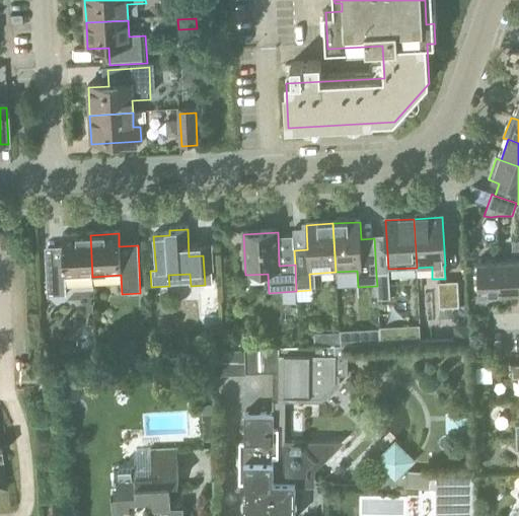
[(64,278),(92,277),(90,235),(62,236),(63,249),(44,250),(46,297),(65,296),(64,278)]
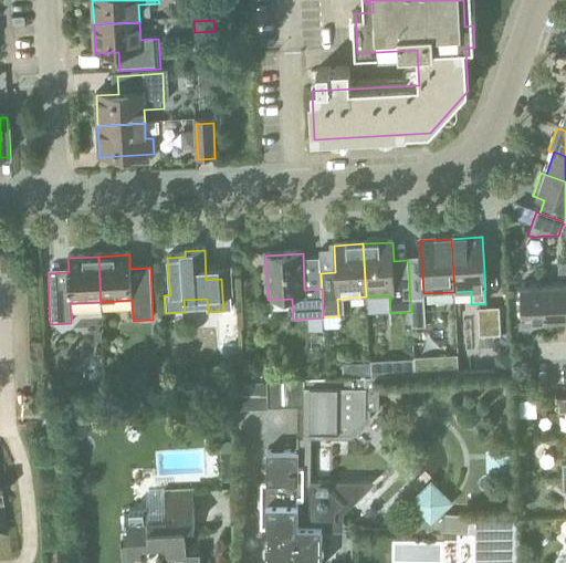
[(547,321),(565,320),(565,285),(545,287),(547,321)]
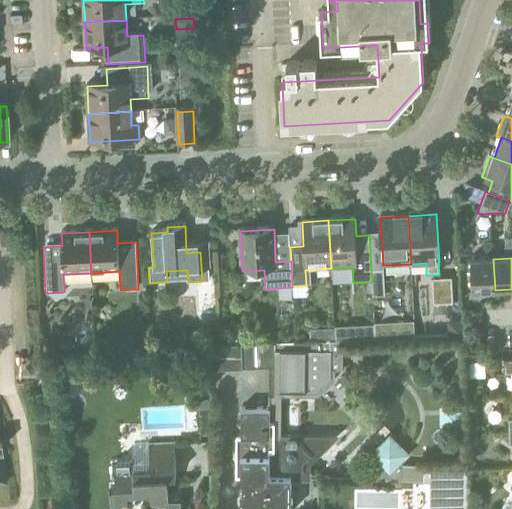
[(495,295),(495,290),(493,259),(471,260),(473,296),(495,295)]
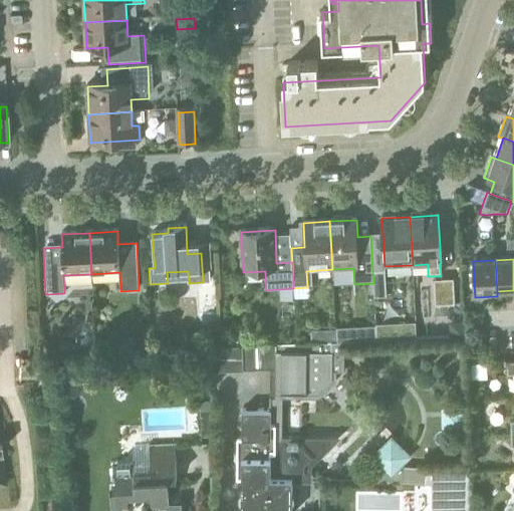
[(372,273),(373,283),(374,300),(387,299),(384,272),(372,273)]
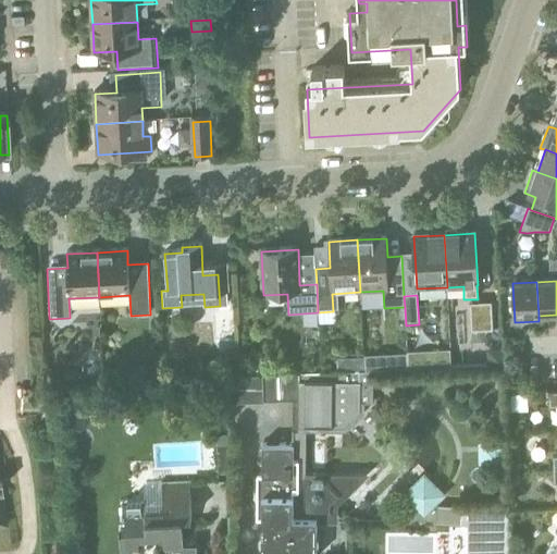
[(470,307),(471,334),(492,333),(491,306),(470,307)]
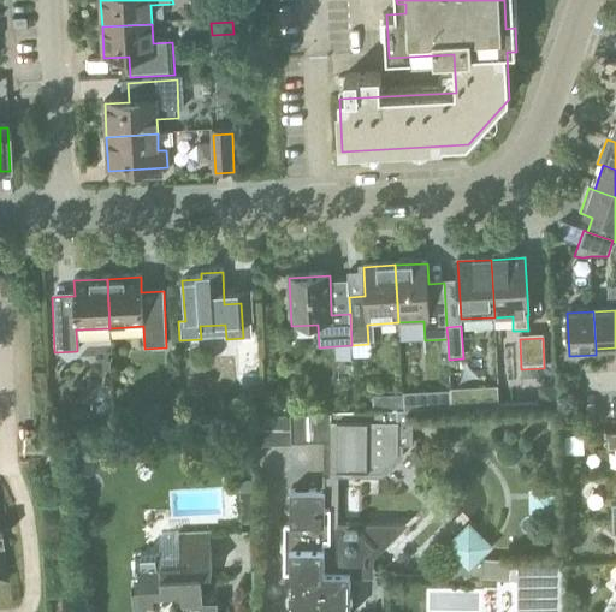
[(545,388),(539,394),(540,406),(557,406),(556,387),(545,388)]
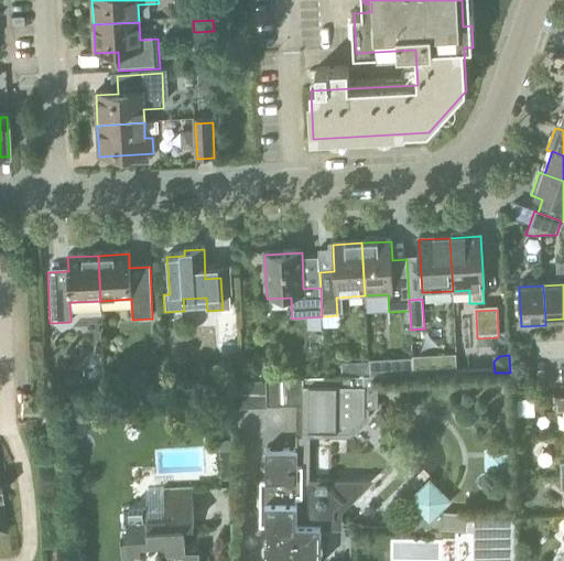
[(427,357),(412,358),(412,360),(413,376),(429,375),(427,357)]
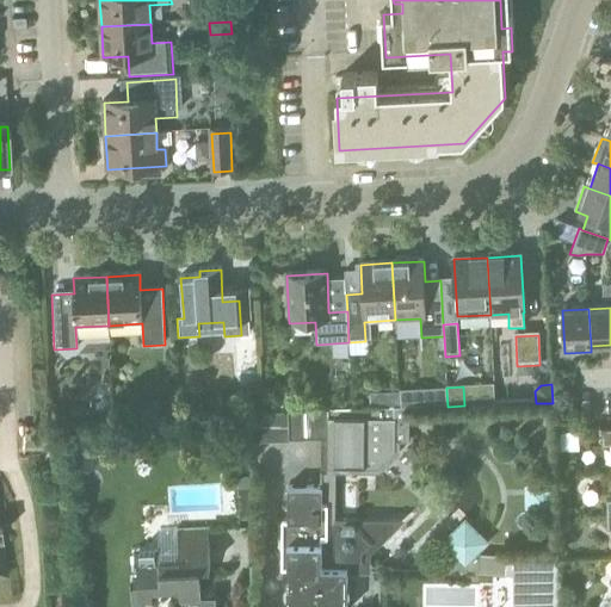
[(446,390),(432,390),(433,407),(448,407),(446,390)]
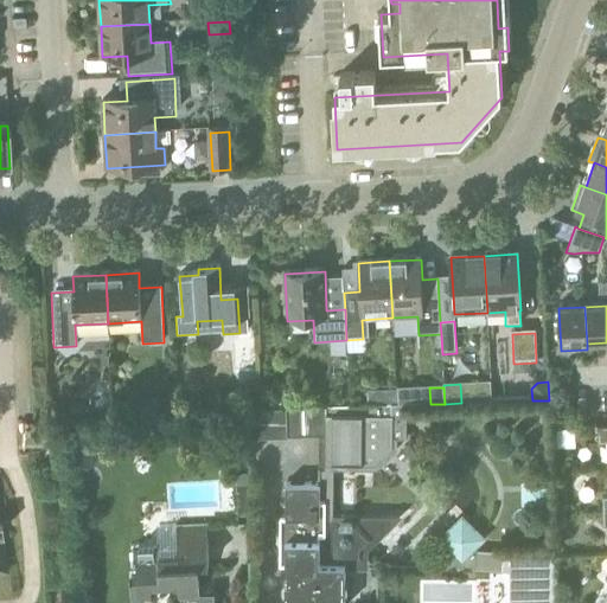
[(97,403),(97,406),(98,410),(101,412),(104,412),(107,411),(109,409),(110,405),(109,402),(107,399),(103,399),(100,401),(97,403)]
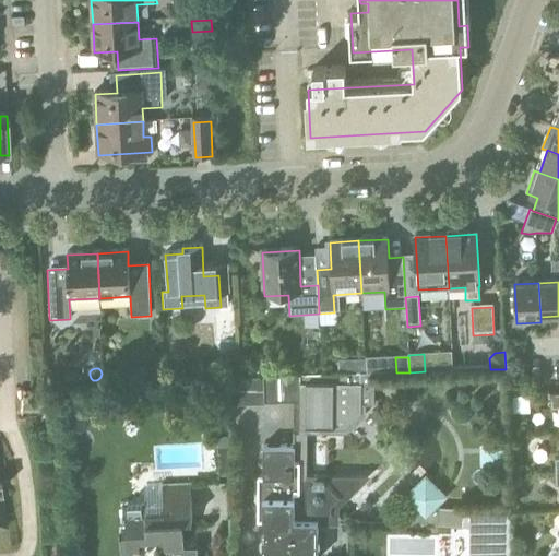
[(300,382),(300,433),(306,433),(346,433),(364,416),(364,406),(373,407),(373,377),(360,377),(360,383),(300,382)]
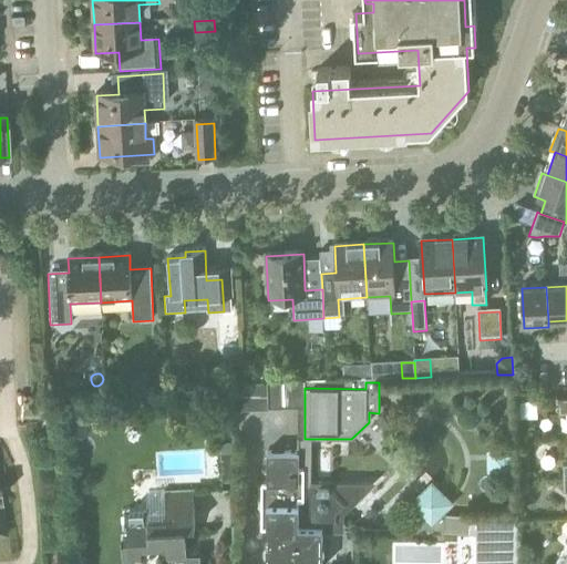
[(233,412),(267,411),(267,385),(232,385),(233,412)]
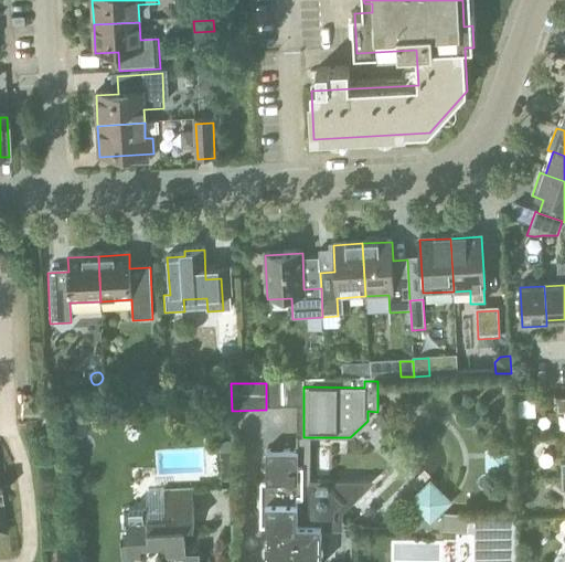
[(539,439),(526,453),(536,462),(548,448),(539,439)]
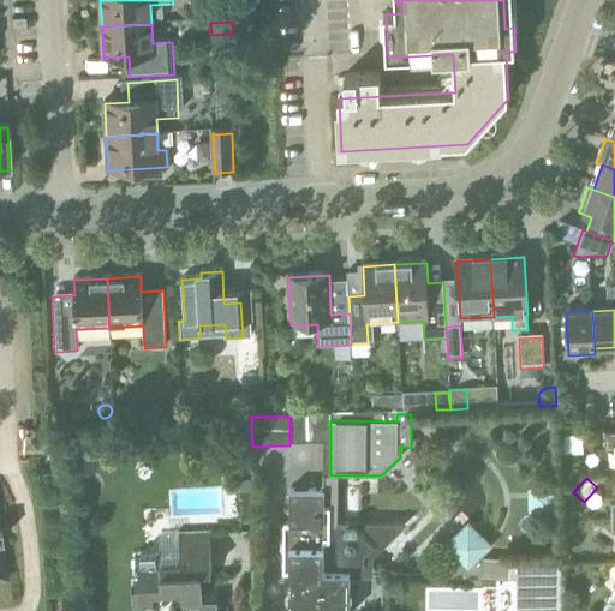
[(548,514),(547,486),(519,486),(520,515),(548,514)]
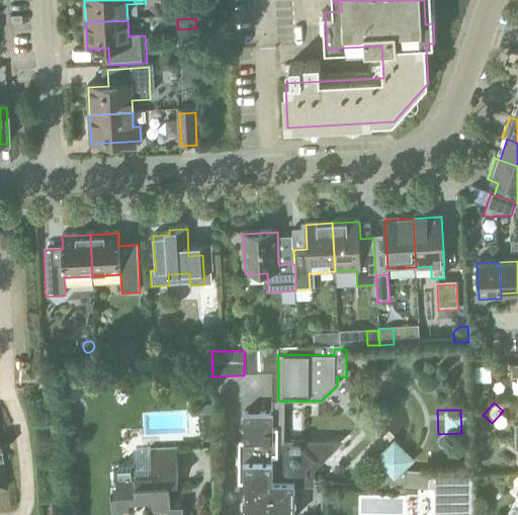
[(242,443),(237,443),(237,487),(243,487),(242,514),(294,514),(294,489),(311,489),(311,475),(312,468),(319,460),(304,446),(286,446),(282,450),(278,450),(278,430),(275,430),(275,414),(273,414),(242,414),(242,443)]
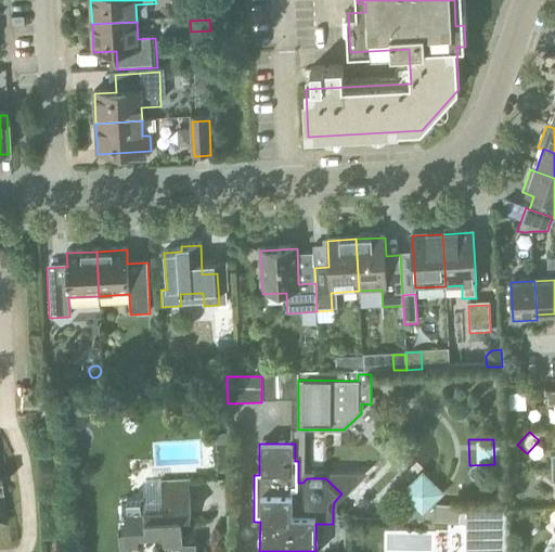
[(383,501),(390,472),(369,465),(361,496),(383,501)]
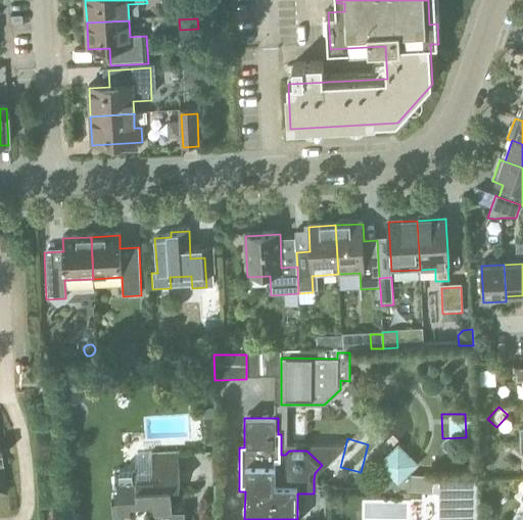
[(137,473),(114,474),(115,499),(111,500),(112,517),(131,517),(131,508),(154,507),(155,519),(185,519),(185,513),(173,514),(172,489),(181,489),(179,454),(152,456),(153,481),(138,481),(137,473)]
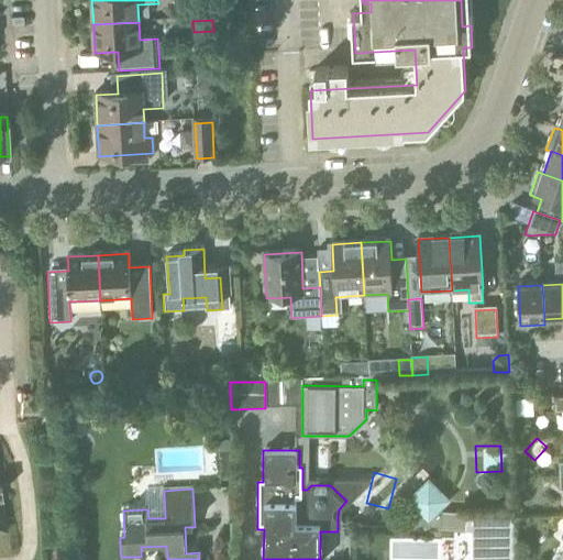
[(468,518),(467,533),(473,533),(472,559),(517,559),(516,527),(515,513),(468,518)]
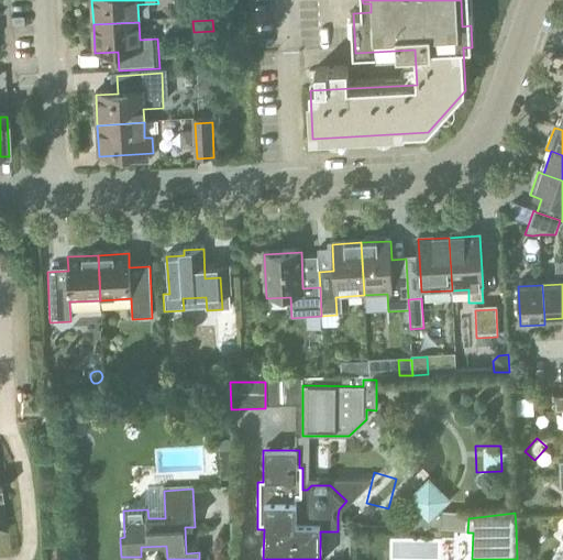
[(420,515),(405,530),(467,533),(468,518),(468,515),(438,514),(429,523),(420,515)]
